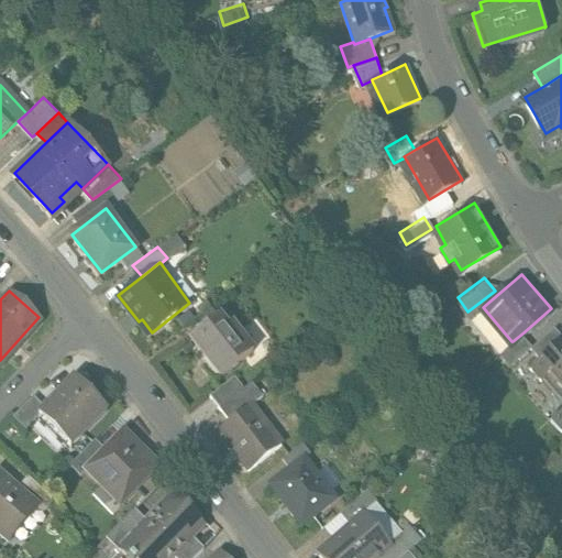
[(218,313),(190,335),(206,354),(198,360),(215,381),(254,350),(231,320),(227,324),(218,313)]
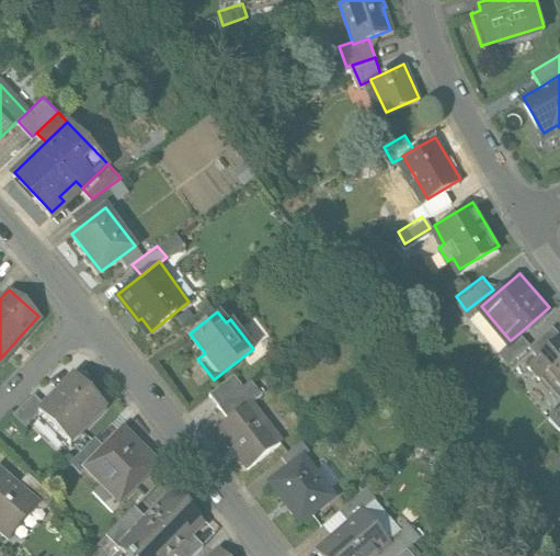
[(559,329),(552,321),(529,341),(539,351),(559,332),(559,329)]
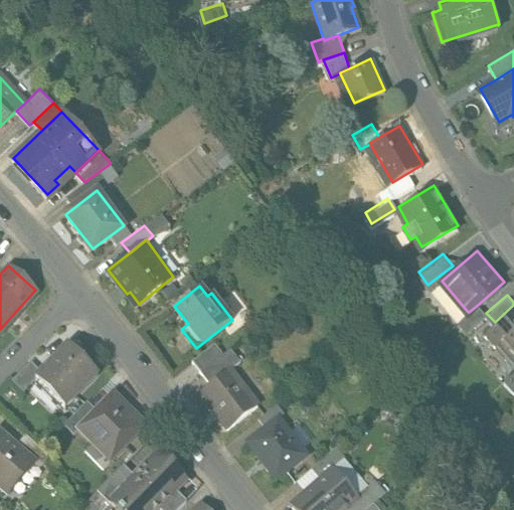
[(479,304),(469,312),(468,312),(460,319),(468,329),(486,313),(479,304)]
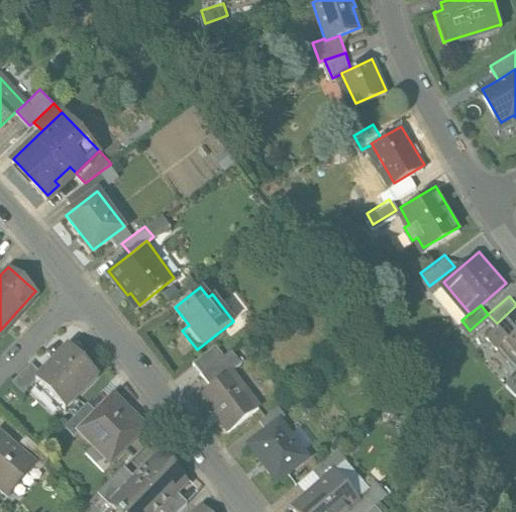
[(515,306),(497,323),(487,332),(498,344),(503,339),(513,350),(508,355),(515,365),(515,306)]
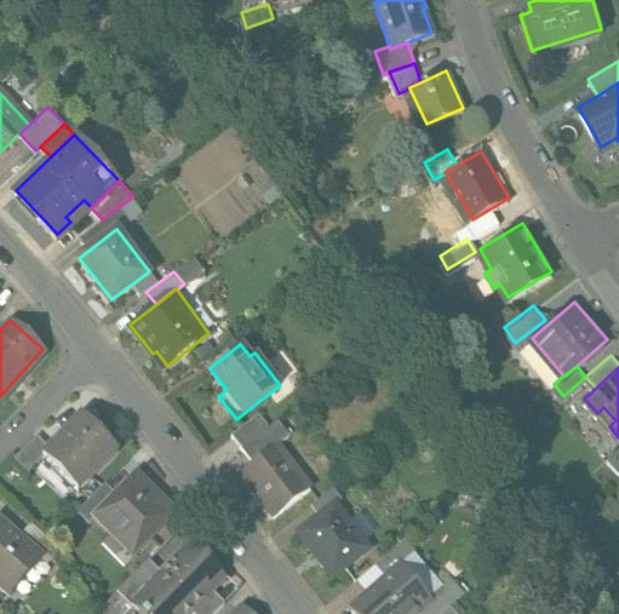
[(257,412),(231,432),(241,446),(267,425),(257,412)]
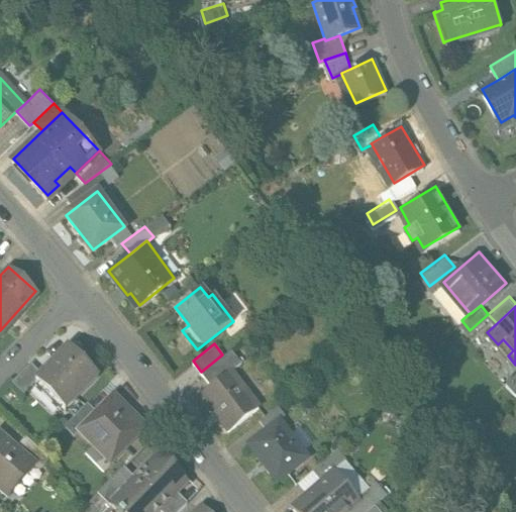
[(97,372),(70,344),(36,377),(65,405),(97,372)]
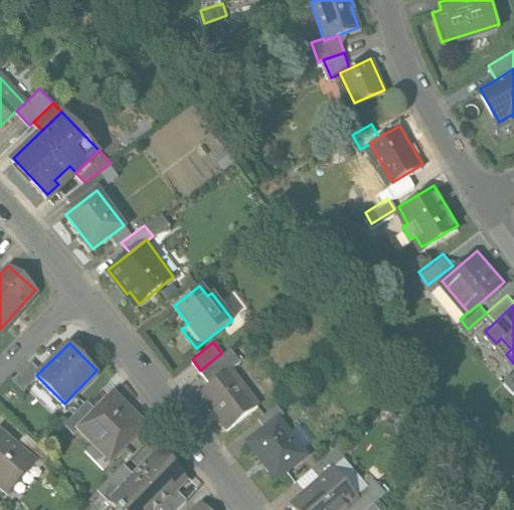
[(221,353),(200,370),(210,382),(228,368),(229,369),(240,360),(229,347),(221,353)]
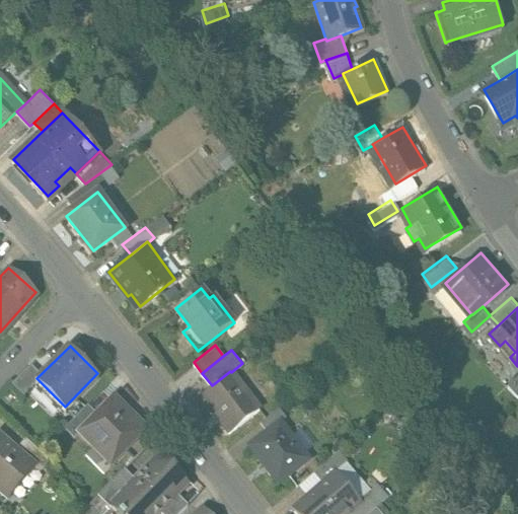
[(212,385),(202,393),(229,429),(257,407),(231,372),(230,371),(212,385)]
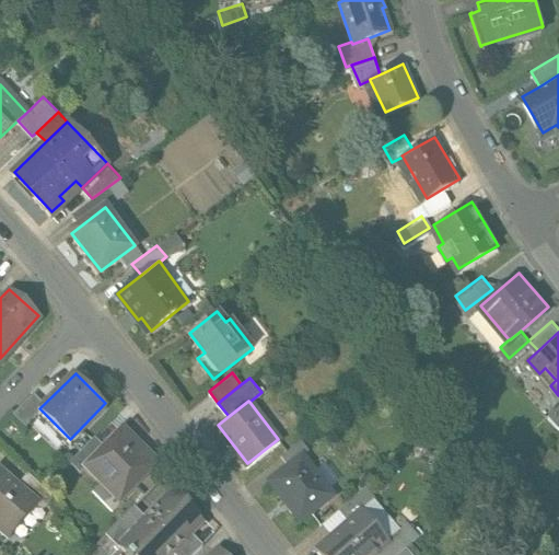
[(558,402),(549,412),(558,421),(558,402)]
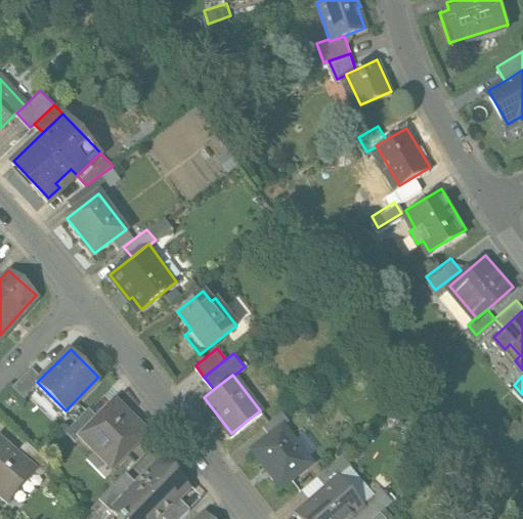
[(147,430),(114,397),(97,414),(80,431),(81,432),(95,446),(100,442),(118,460),(147,430)]
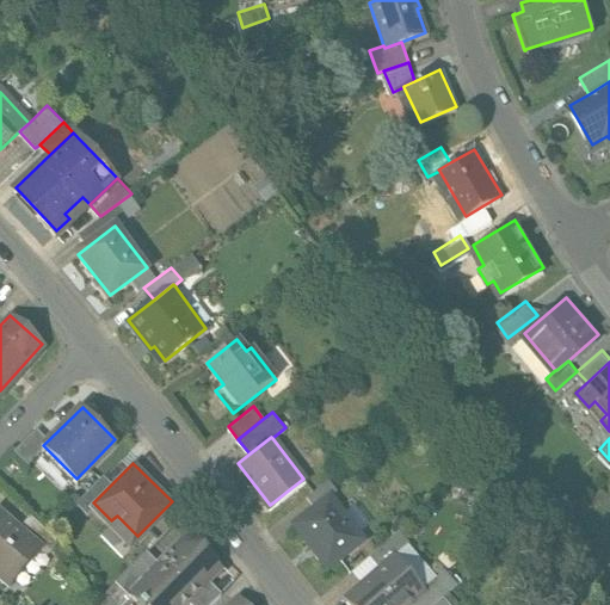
[(103,473),(76,499),(87,511),(94,504),(93,502),(114,482),(103,473)]
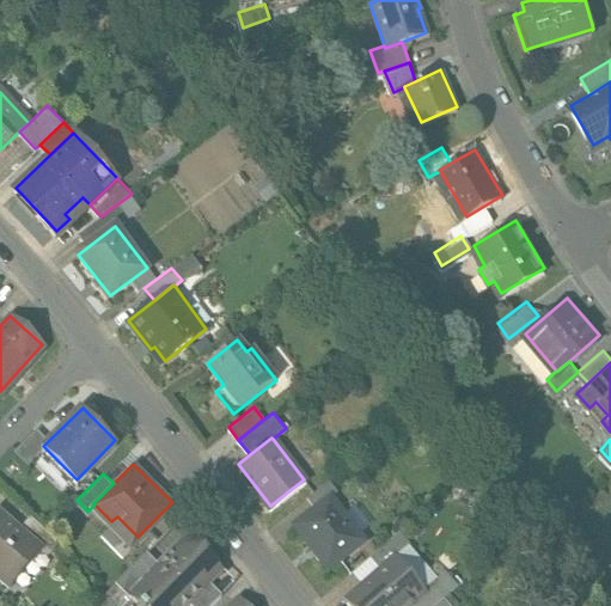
[(329,478),(306,496),(315,507),(329,495),(337,489),(329,478)]
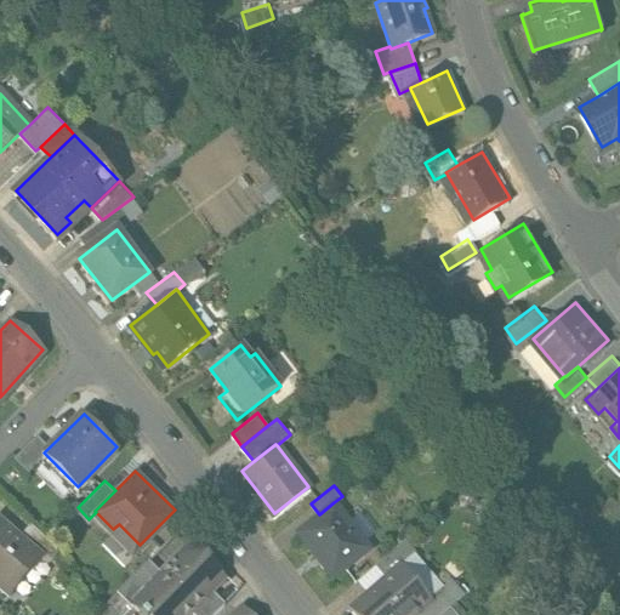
[(319,514),(300,529),(333,573),(368,546),(334,502),(319,514)]
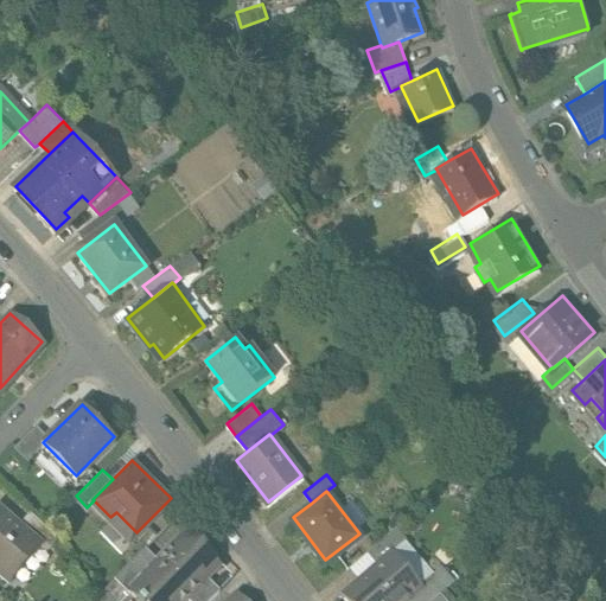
[(19,522),(0,505),(0,570),(7,576),(37,541),(39,538),(19,522)]
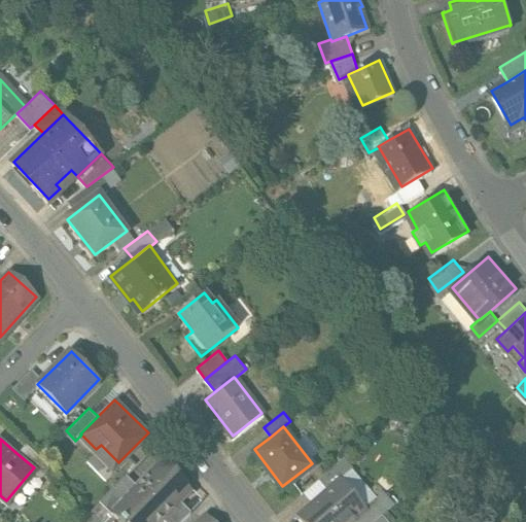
[(41,456),(26,441),(16,453),(34,467),(32,470),(40,477),(49,465),(41,456)]
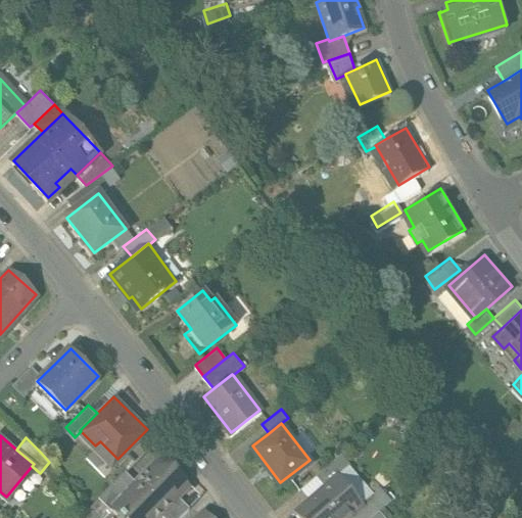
[(338,455),(317,472),(325,483),(337,473),(338,473),(347,466),(338,455)]
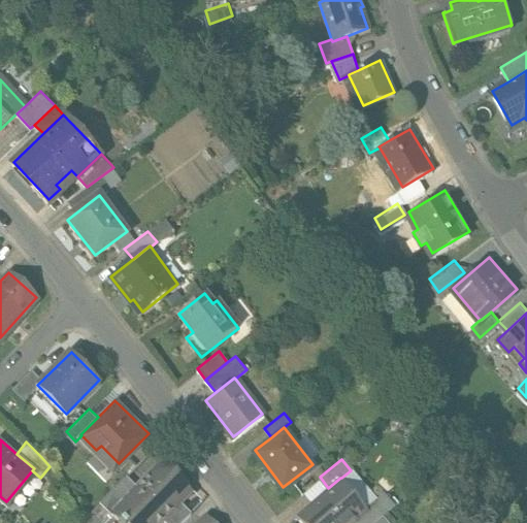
[(135,484),(109,510),(122,522),(121,522),(159,522),(163,519),(180,500),(191,491),(159,460),(135,484)]
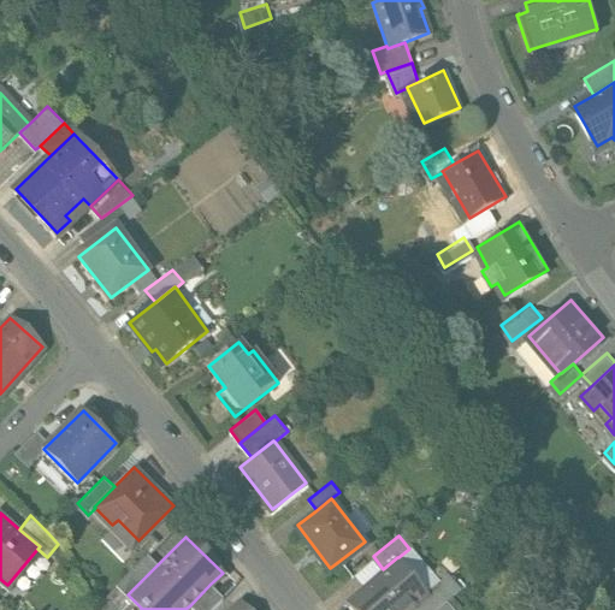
[(147,552),(116,584),(128,594),(158,564),(147,552)]
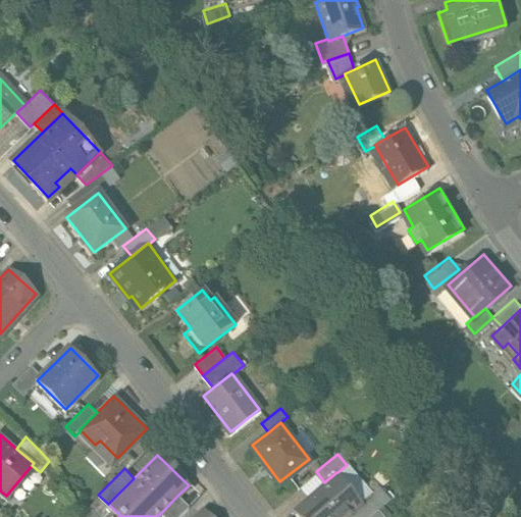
[(324,482),(294,508),(301,516),(351,516),(353,516),(365,506),(364,505),(337,472),(336,472),(324,482)]
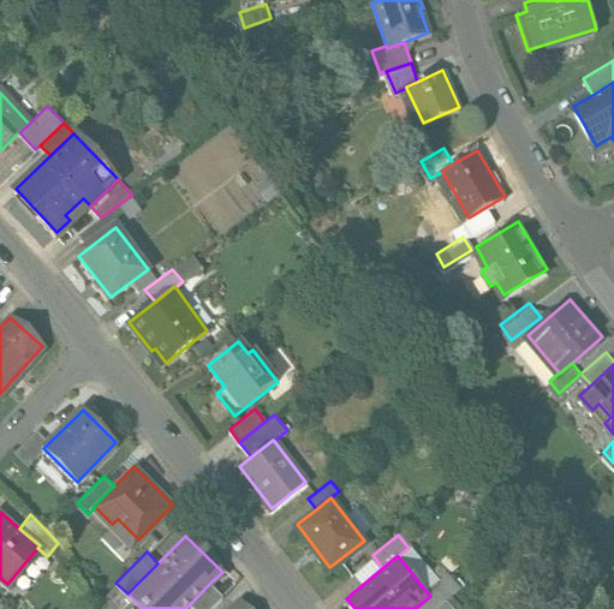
[(210,583),(190,604),(195,608),(207,608),(222,595),(210,583)]
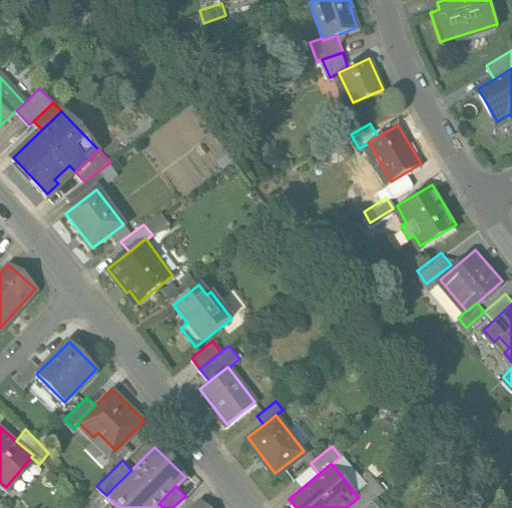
[(367,488),(358,496),(359,497),(347,507),(360,507),(371,499),(374,497),(367,488)]
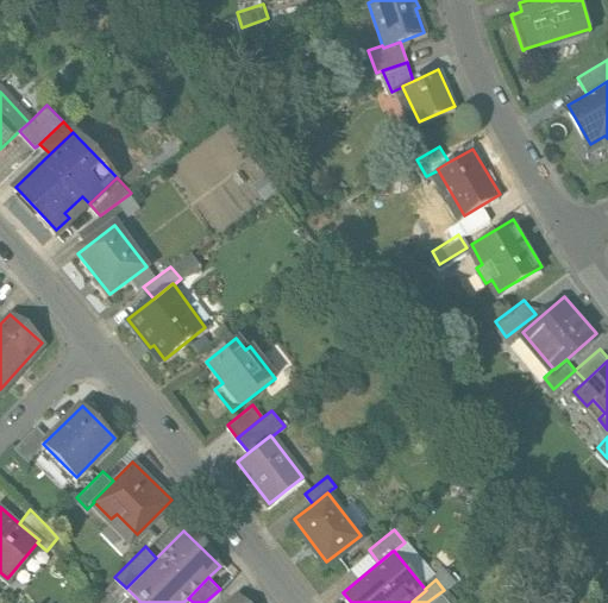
[(427,602),(449,602),(440,592),(427,602)]
